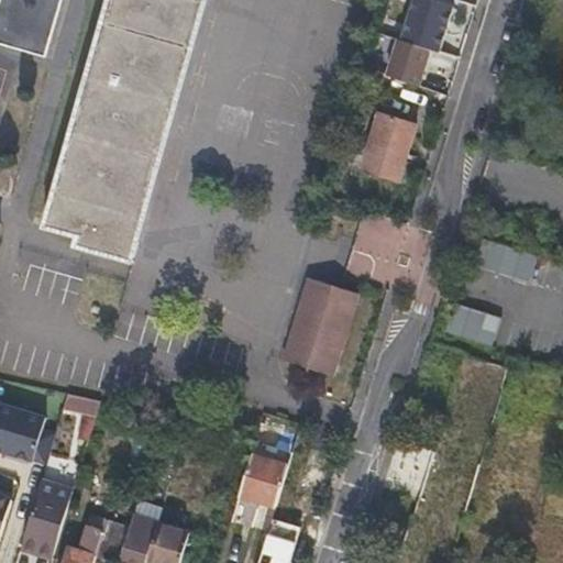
[(20,0),(4,55),(44,67),(63,0),(20,0)]
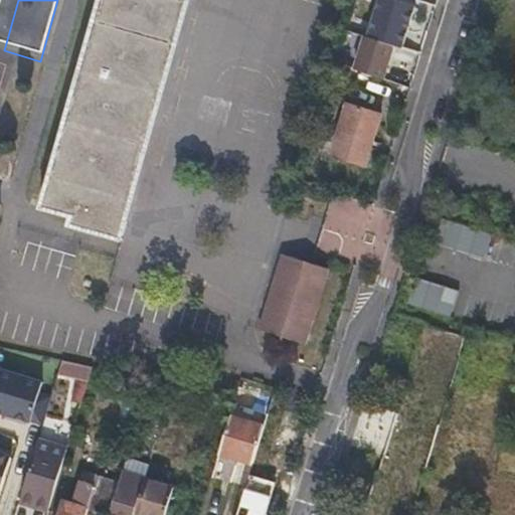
[(122,238),(127,220),(78,207),(110,101),(138,0),(102,0),(75,90),(42,208),(71,216),(69,223),(84,228),(122,238)]
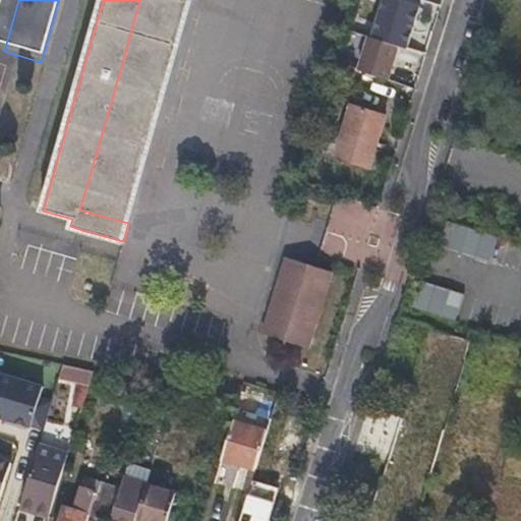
[(79,210),(128,223),(175,62),(191,0),(139,0),(111,102),(79,210)]
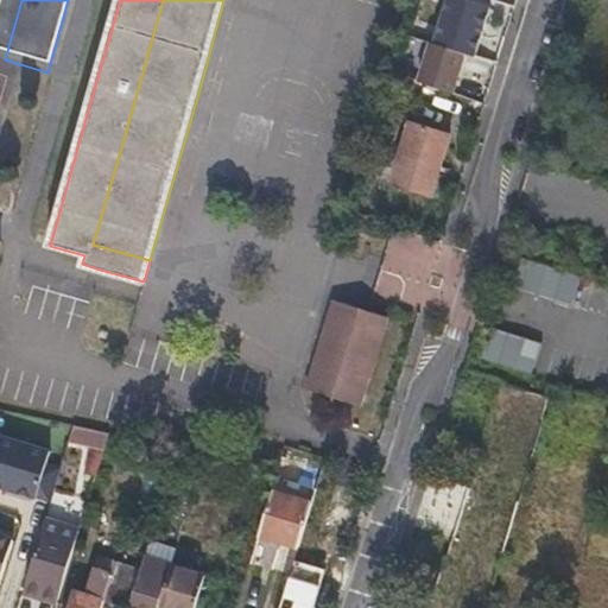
[(468,0),(447,0),(434,43),(466,54),(474,56),(491,7),(468,0)]
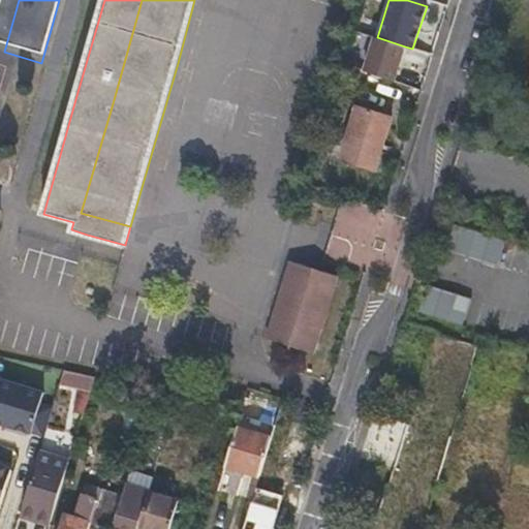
[(364,71),(394,81),(405,47),(377,37),(375,36),(364,71)]
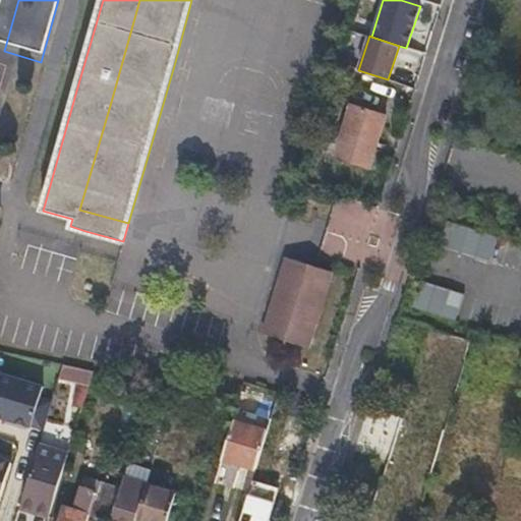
[(352,106),(336,156),(370,167),(386,117),(352,106)]
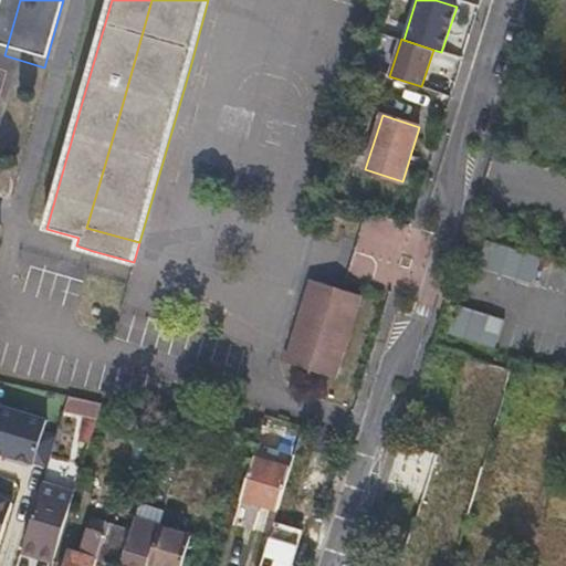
[(477,240),(468,270),(530,287),(538,259),(477,240)]
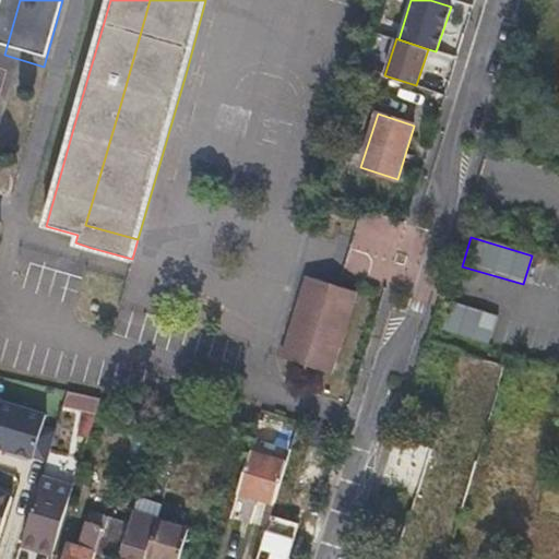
[(304,298),(280,377),(329,391),(352,312),(304,298)]
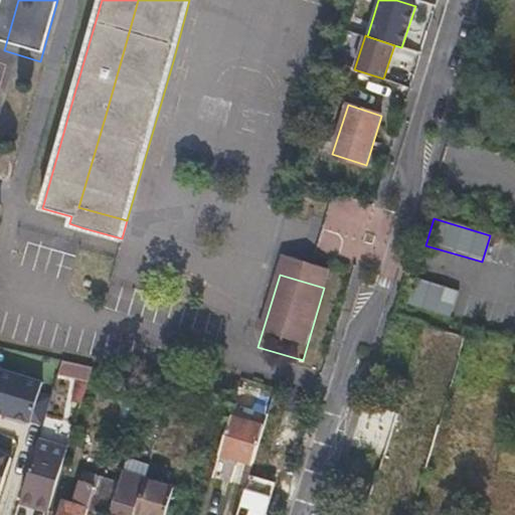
[(414,280),(406,305),(450,318),(458,293),(414,280)]
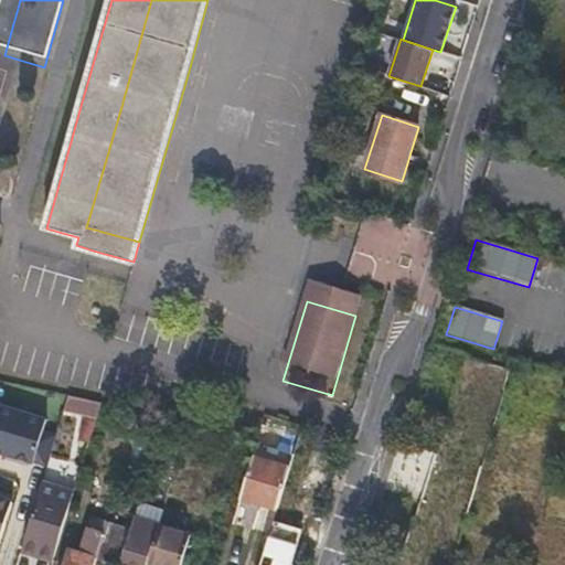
[(504,391),(511,369),(475,358),(468,380),(504,391)]
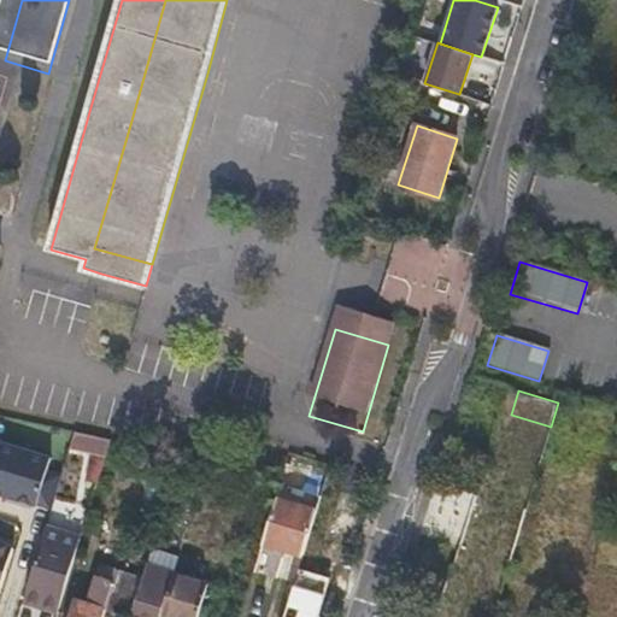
[(69,450),(99,456),(103,439),(74,432),(69,450)]
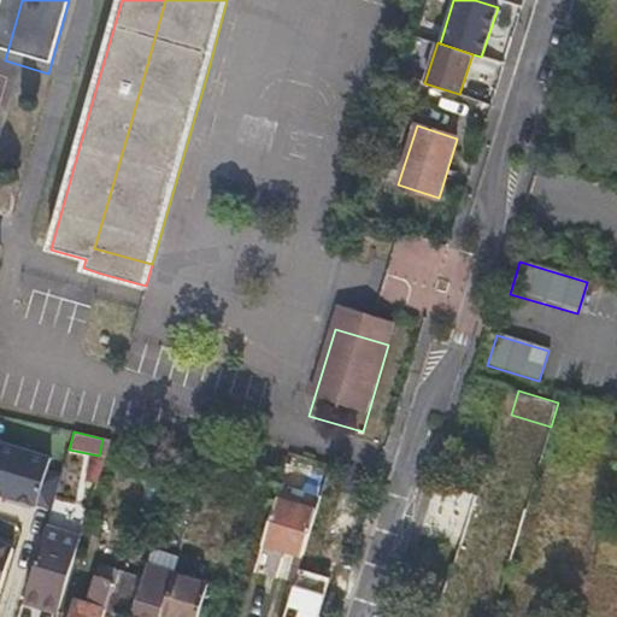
[(0,445),(0,494),(51,510),(62,475),(46,471),(50,459),(0,445)]
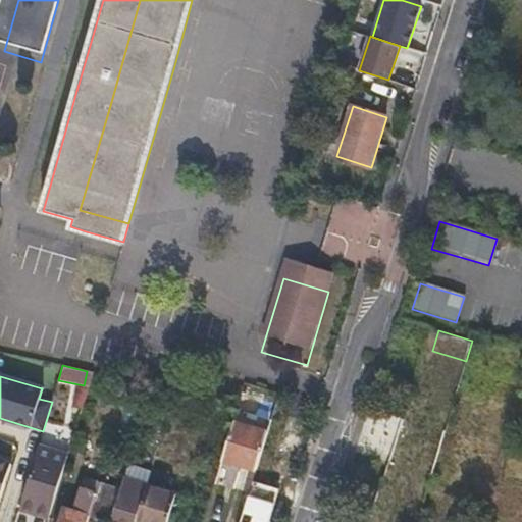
[(451,409),(460,385),(439,378),(430,401),(451,409)]
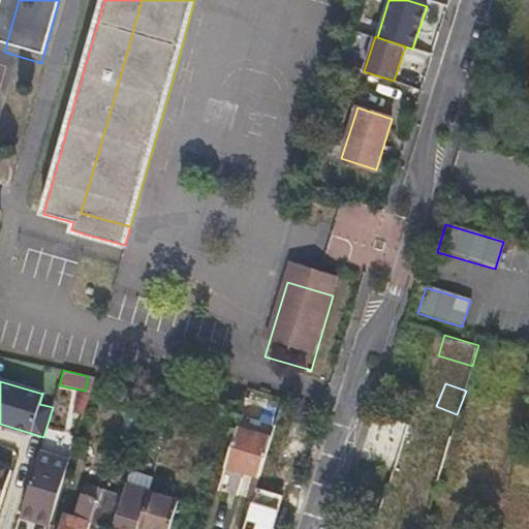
[(81,434),(86,393),(70,391),(64,432),(81,434)]
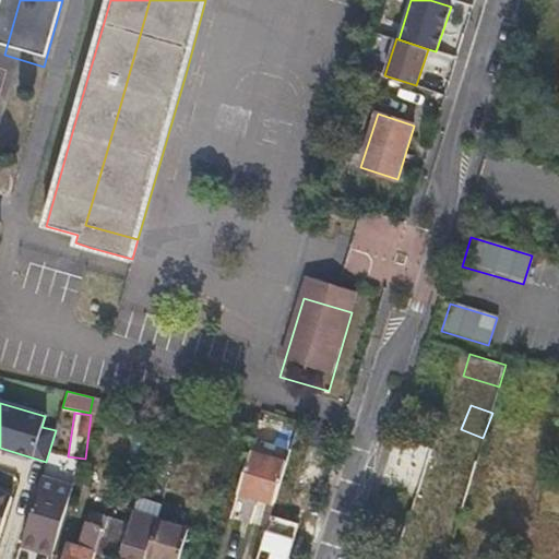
[(256,437),(238,491),(275,503),(288,463),(274,459),(278,444),(256,437)]
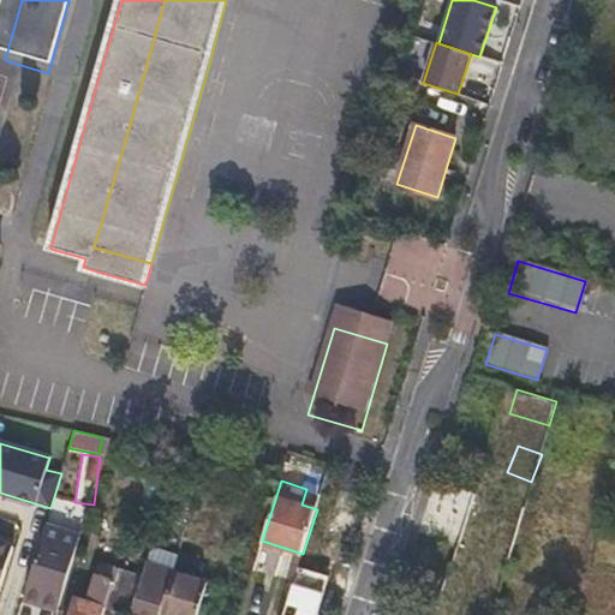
[(525,507),(475,493),(465,523),(459,544),(509,559),(523,515),(525,507)]
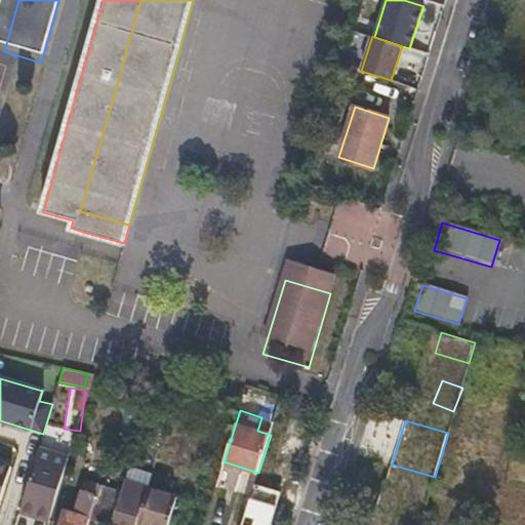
[(39,448),(22,512),(49,519),(69,456),(39,448)]
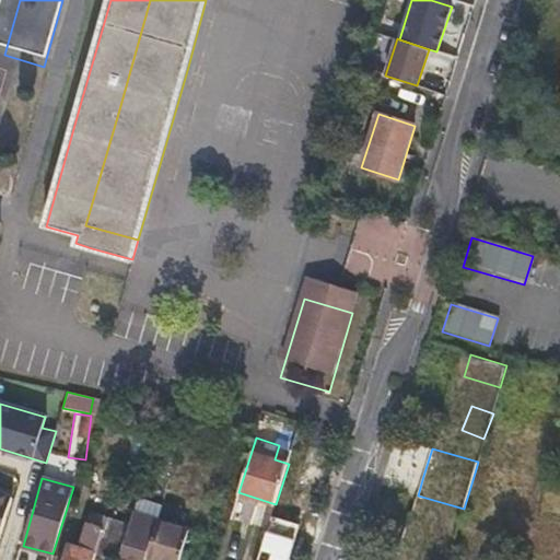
[(0,494),(0,533),(10,498),(0,494)]
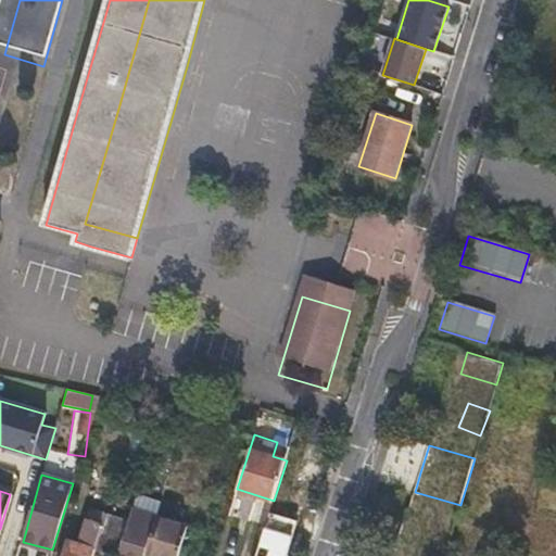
[(129,521),(119,554),(127,555),(143,555),(147,550),(163,554),(162,555),(179,555),(189,527),(133,510),(129,521)]
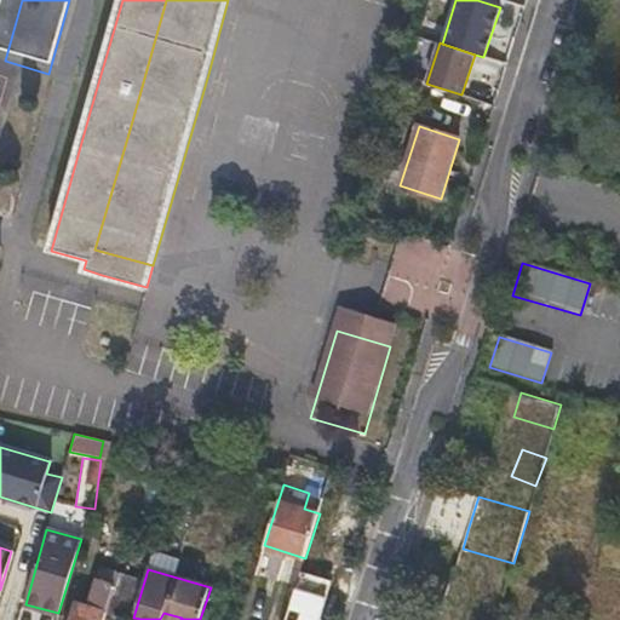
[(286,619),(320,619),(333,580),(302,570),(286,619)]
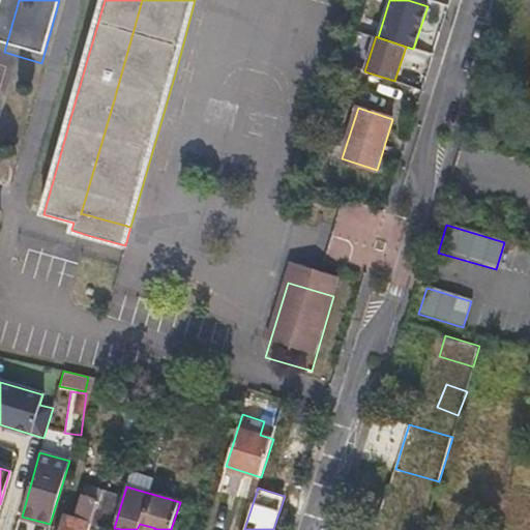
[(86,529),(90,522),(114,528),(123,497),(100,490),(97,500),(83,496),(76,517),(64,513),(58,529),(86,529)]
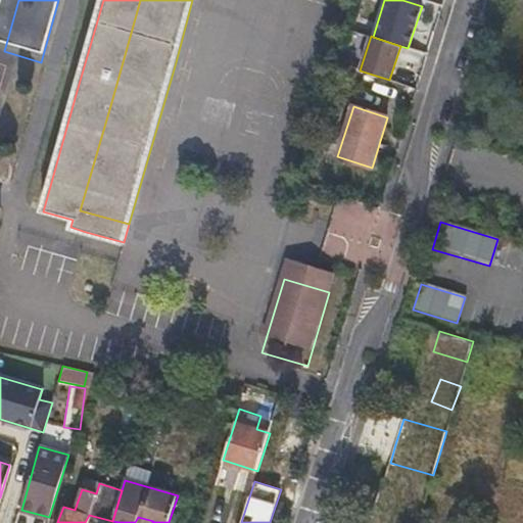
[(355,484),(348,507),(353,509),(349,522),(368,522),(378,491),(355,484)]
